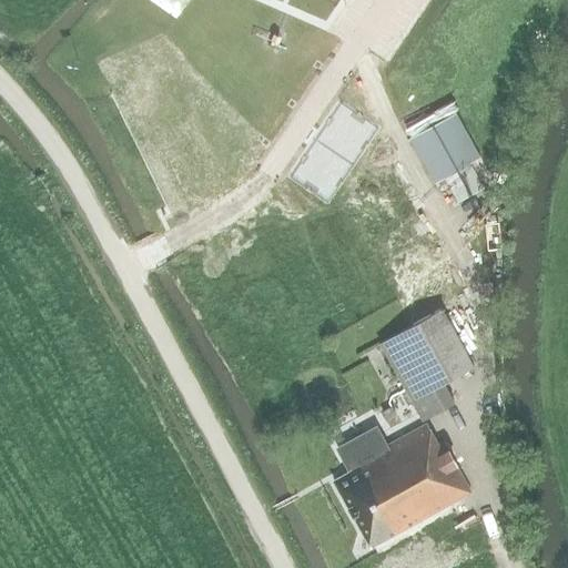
[(489,174),(450,103),(405,129),(434,183),(445,178),(457,201),(483,186),(479,180),(489,174)]
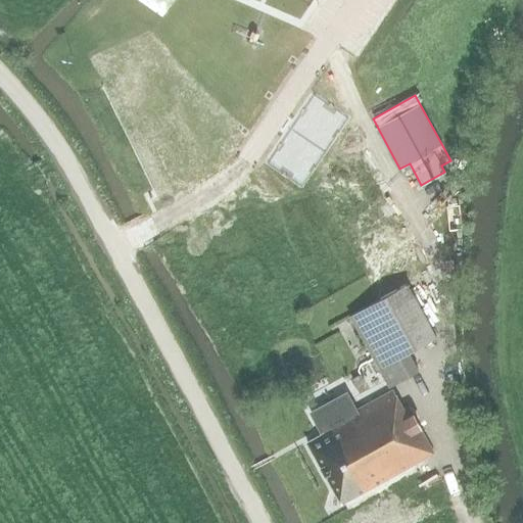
[(390,237),(412,225),(386,180),(365,192),(390,237)]
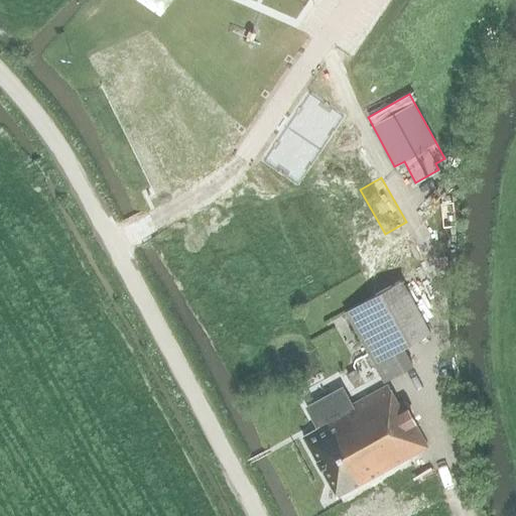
[(339,202),(364,246),(385,234),(360,189),(339,202)]
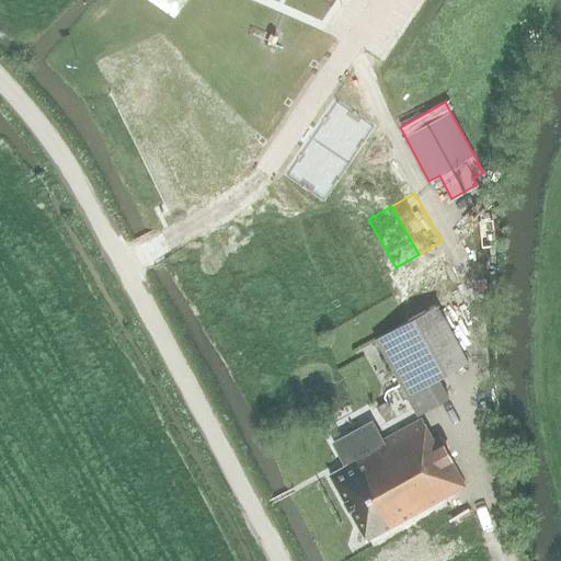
[(368,219),(345,231),(373,279),(396,267),(368,219)]
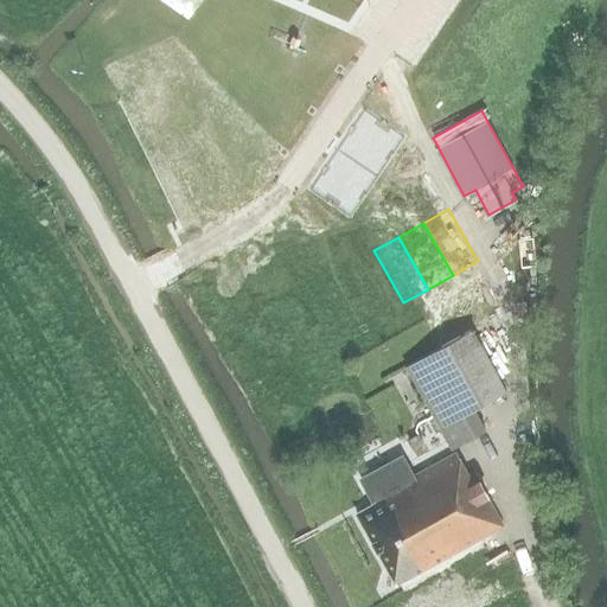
[(505,391),(472,331),(439,347),(406,366),(451,449),(485,430),(473,409),(505,391)]
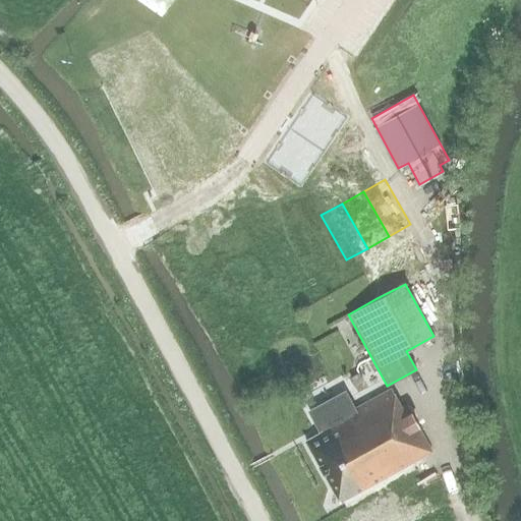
[(354,385),(362,381),(359,373),(351,378),(354,385)]
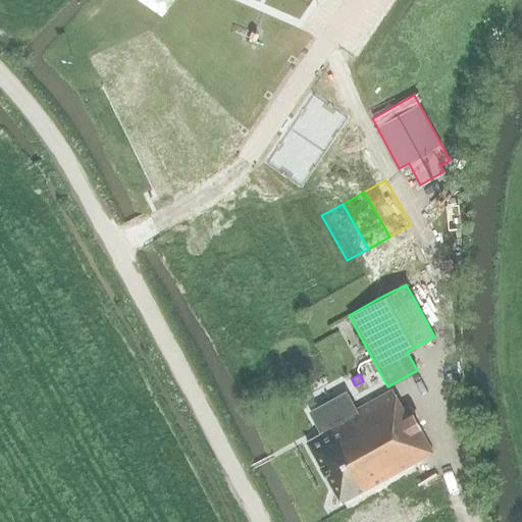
[(306,441),(341,504),(432,453),(406,406),(403,408),(392,389),(353,411),(345,396),(312,413),(323,432),(306,441)]
